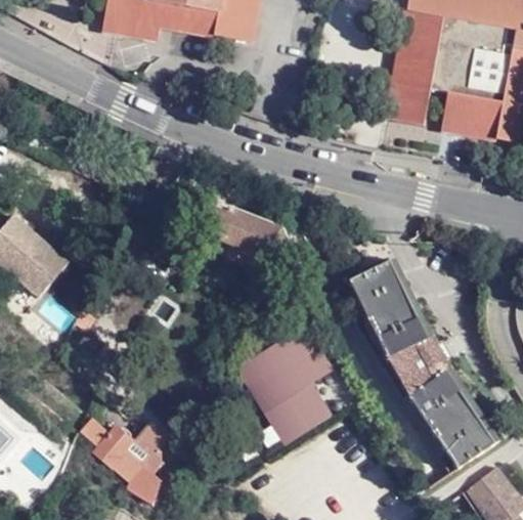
[(162,37),(165,24),(167,10),(181,13),(180,28),(253,40),(259,0),(100,0),(97,26),(162,37)]
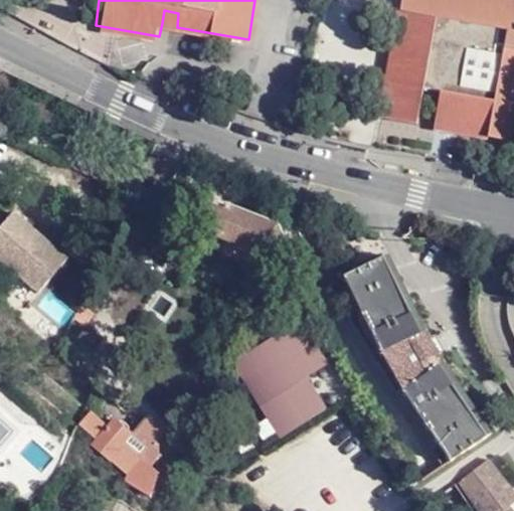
[(513,44),(513,7),(471,0),(401,0),(378,132),(415,139),(421,103),(437,107),(431,142),(513,156),(513,62),(503,60),(506,43),(513,44)]
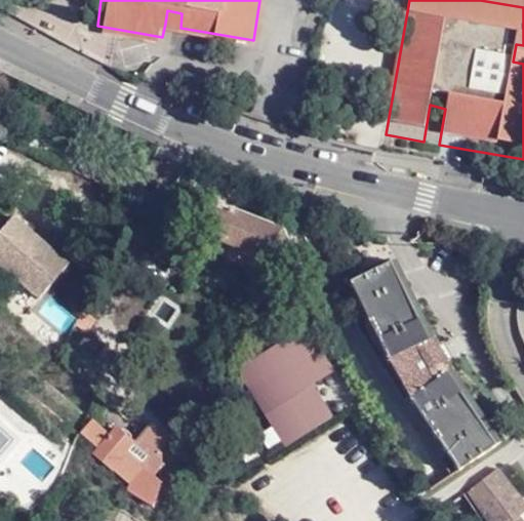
[(167,10),(165,24),(180,28),(182,13),(167,10)]
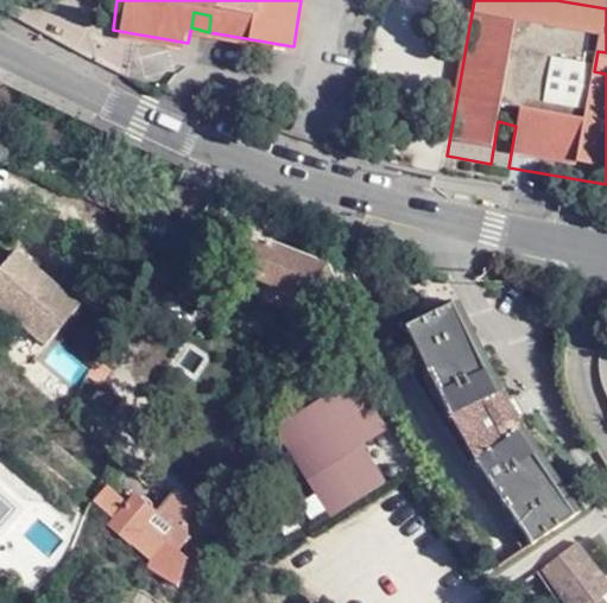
[(13,131),(0,124),(0,151),(4,153),(13,131)]
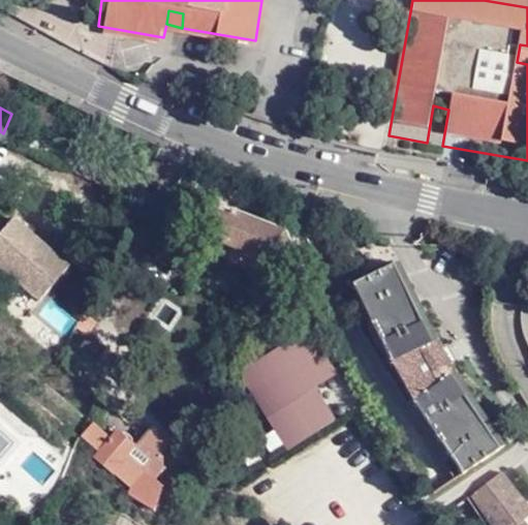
[(286,259),(292,242),(290,240),(284,227),(233,205),(229,211),(217,206),(215,211),(209,224),(208,228),(222,235),(221,238),(284,264),(286,259)]
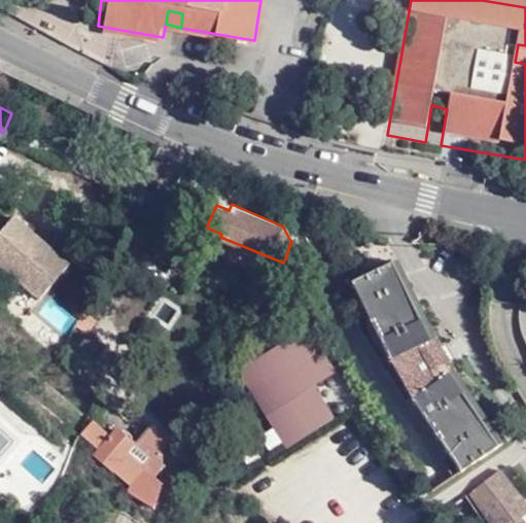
[(18,209),(0,229),(0,253),(43,291),(72,256),(18,209)]
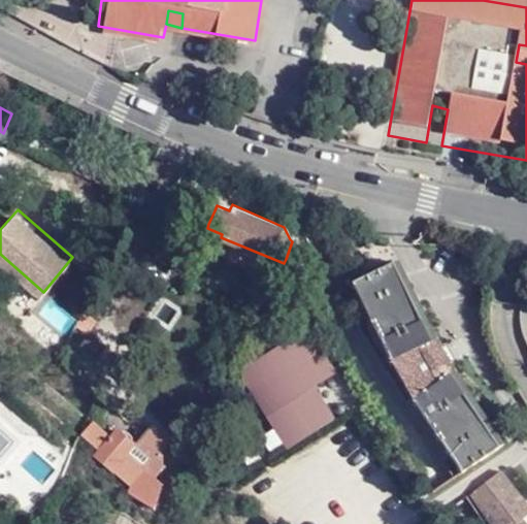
[(391,360),(430,340),(391,261),(365,275),(354,281),(356,287),(391,360)]
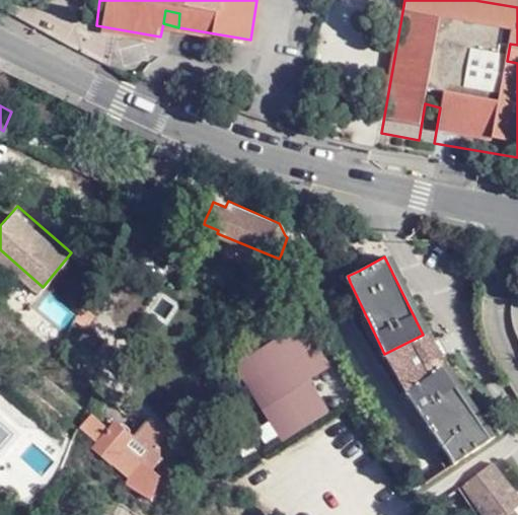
[(345,284),(350,282),(348,276),(359,271),(355,265),(340,273),(345,284)]
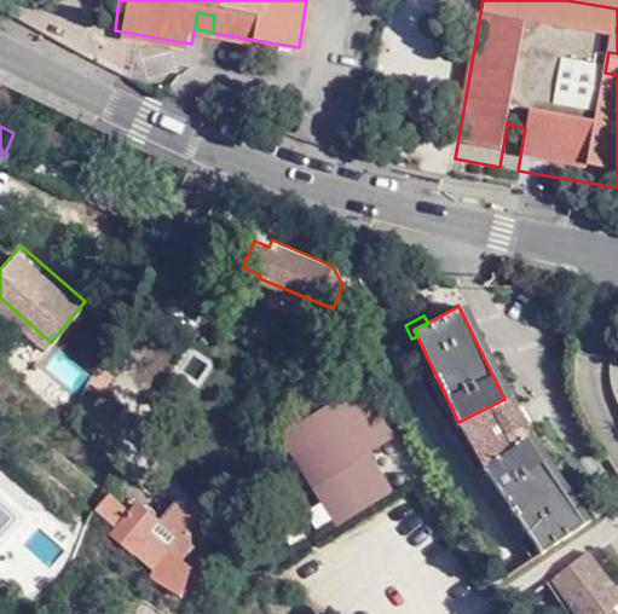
[(331,523),(393,488),(370,447),(393,434),(364,383),(278,432),(331,523)]
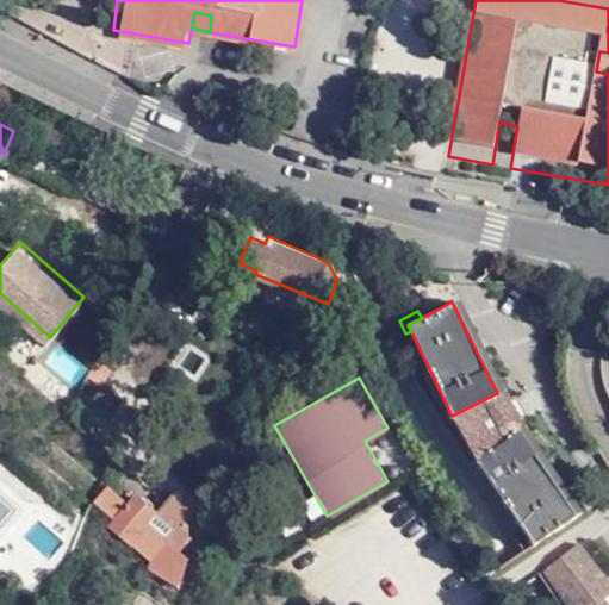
[(479,457),(519,430),(497,393),(452,416),(479,457)]
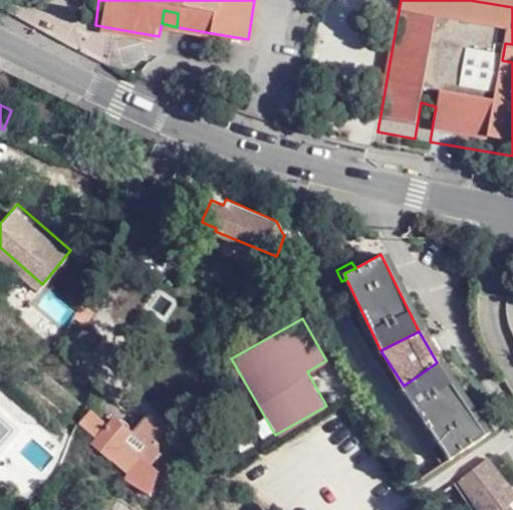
[(404,386),(450,456),(484,434),(437,362),(404,386)]
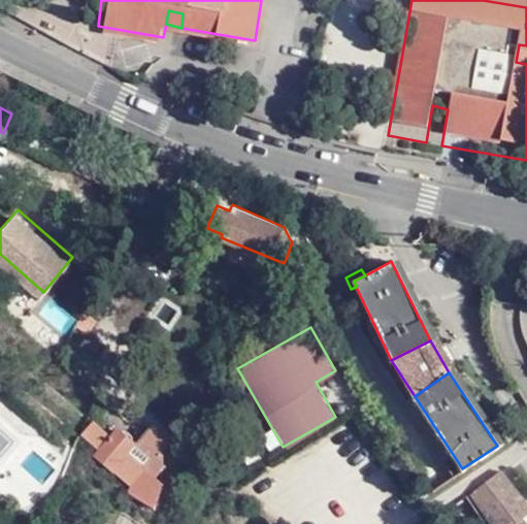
[(159,443),(167,432),(150,418),(133,437),(116,426),(109,434),(91,421),(77,439),(94,451),(90,457),(111,472),(110,475),(129,488),(142,469),(153,478),(159,469),(166,460),(159,443)]
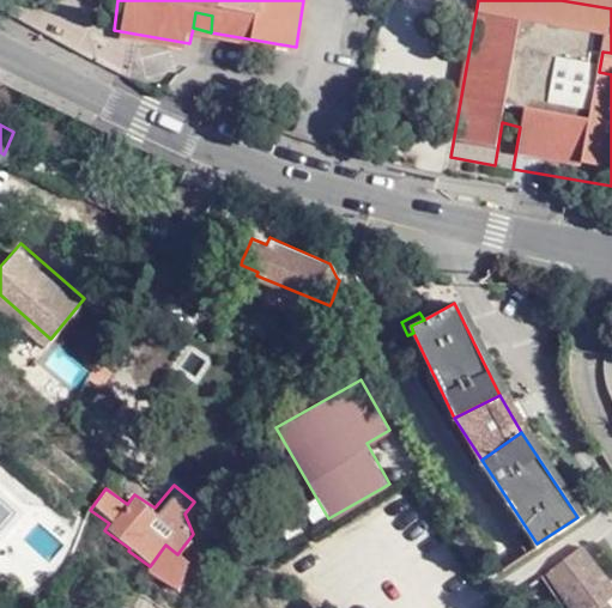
[(0,533),(2,534),(22,512),(0,491),(0,533)]
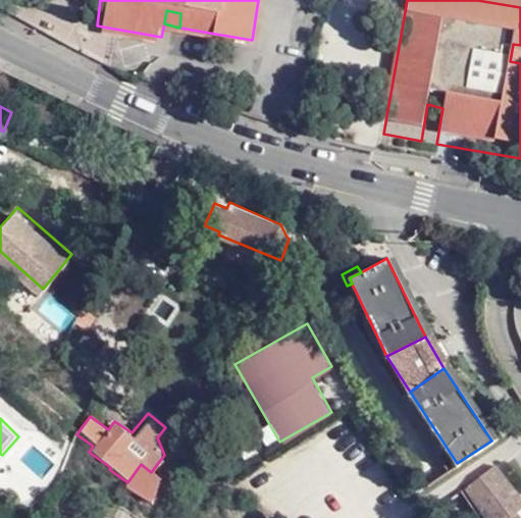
[(520,512),(520,502),(497,466),(486,472),(480,463),(462,473),(489,517),(519,517),(517,515),(520,512)]
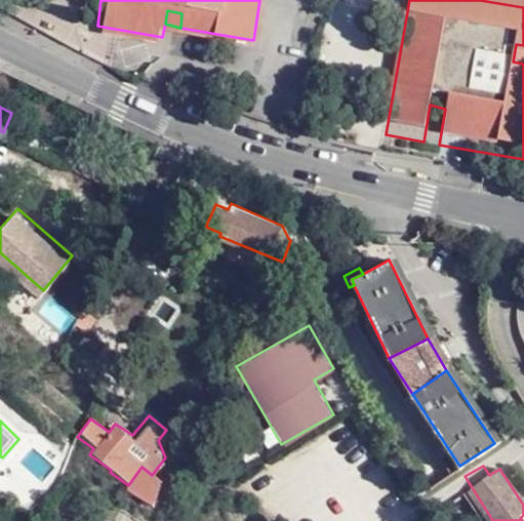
[(166,473),(158,467),(152,475),(142,467),(128,485),(126,488),(149,505),(166,473)]
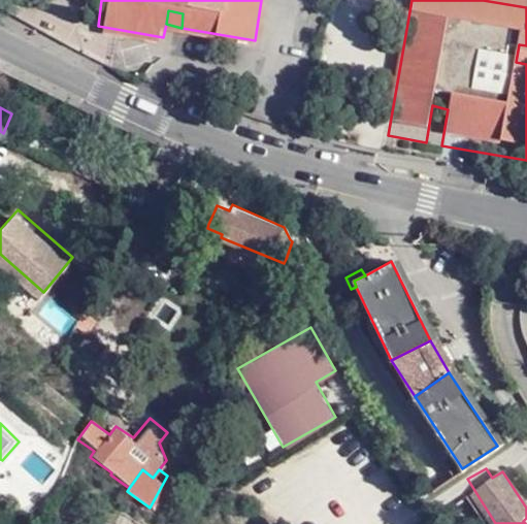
All buildings are outlined.
